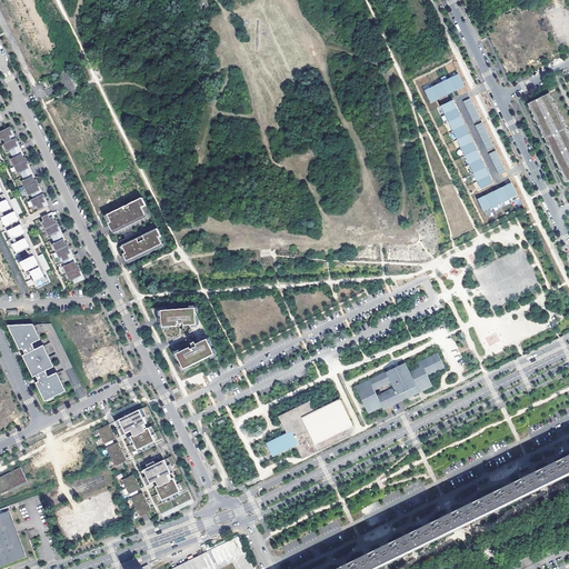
[(485,0),(482,1),(487,10),(498,5),(495,0),(485,0)]
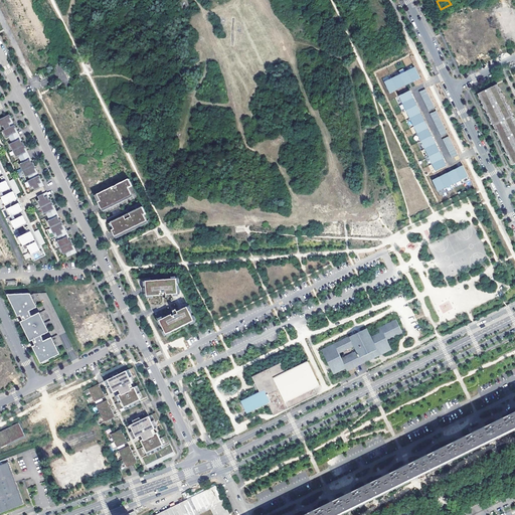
[(442,12),(446,20),(456,15),(452,7),(442,12)]
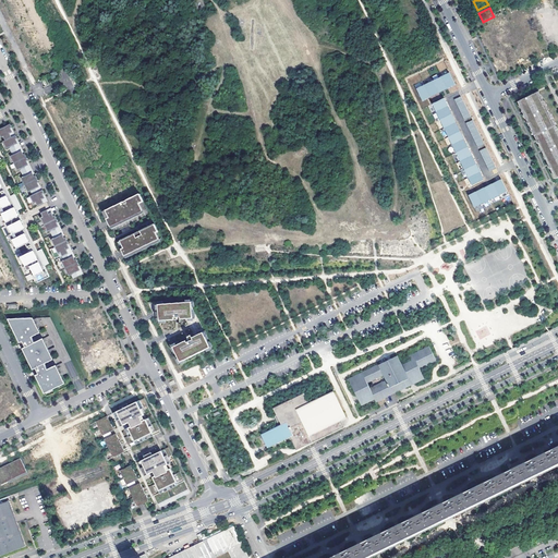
[(486,28),(490,37),(501,32),(497,23),(486,28)]
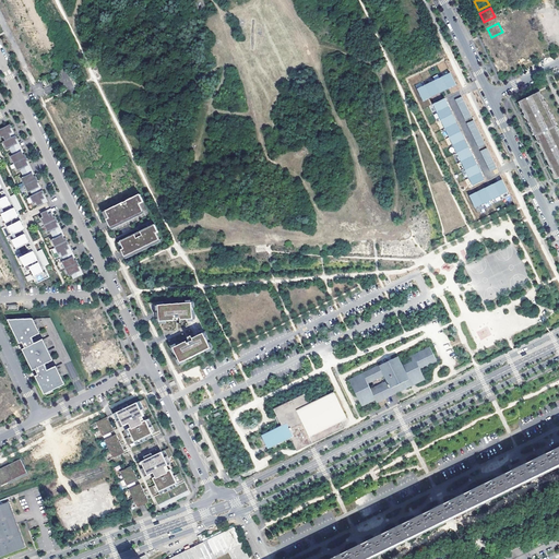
[(558,28),(558,25),(549,30),(556,40),(558,38),(558,28)]
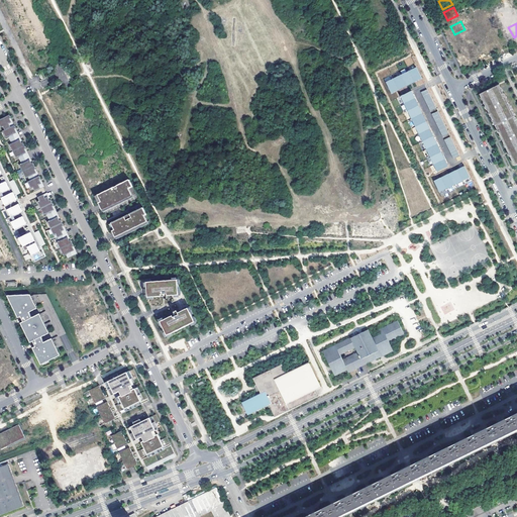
[(505,29),(498,32),(503,43),(510,39),(505,29)]
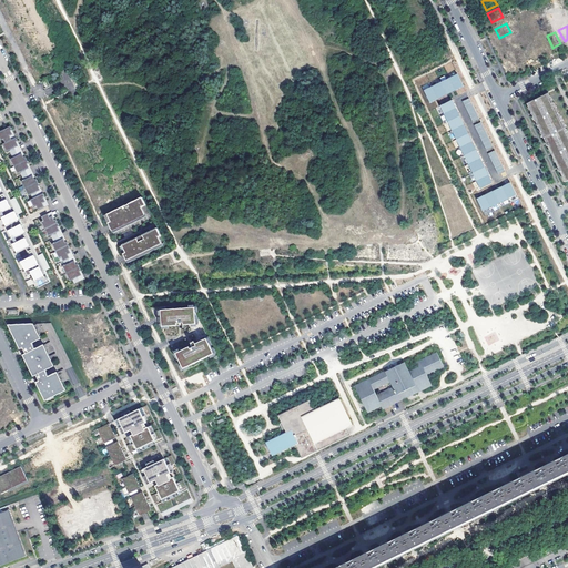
[(500,41),(505,50),(516,44),(511,36),(500,41)]
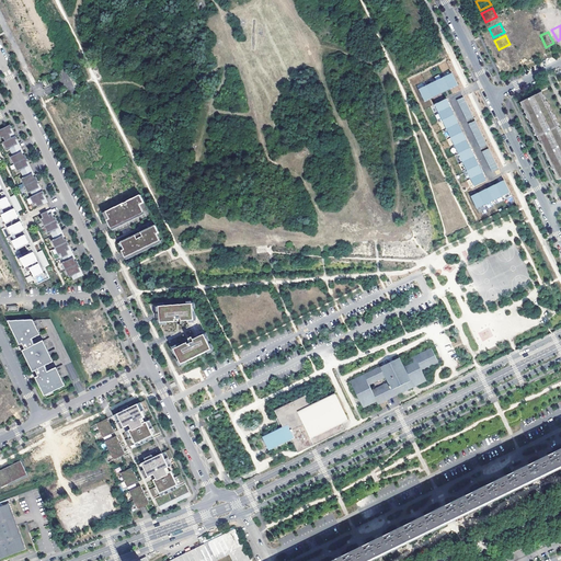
[(536,37),(528,41),(534,53),(542,48),(536,37)]
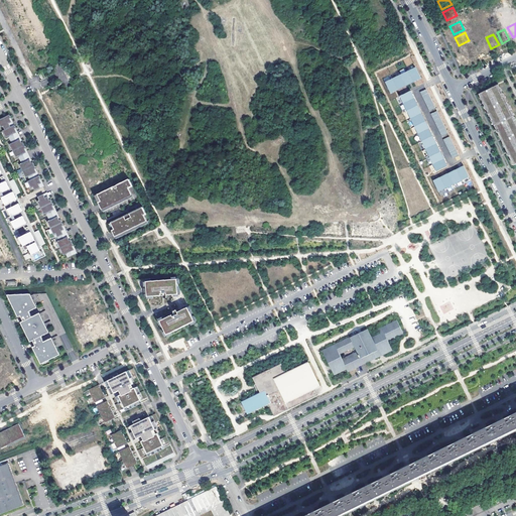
[(482,39),(475,43),(480,53),(488,49),(482,39)]
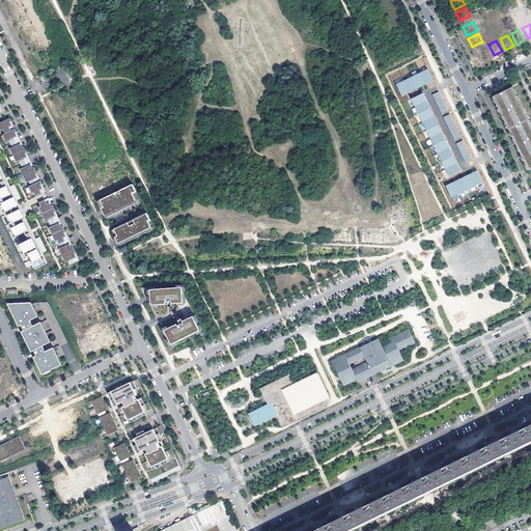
[(482,48),(474,52),(480,62),(487,58),(482,48)]
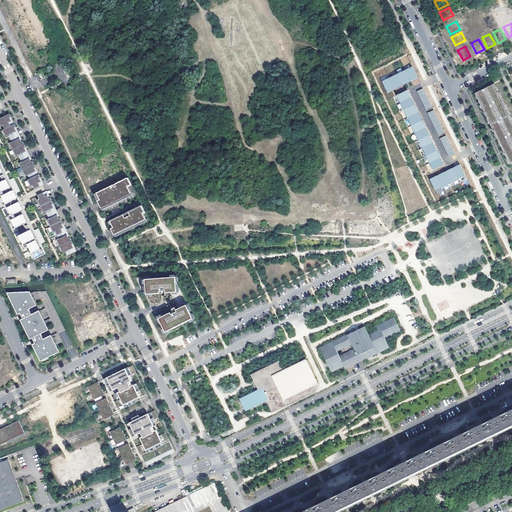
[(413,67),(405,71),(410,81),(418,78),(413,67)]
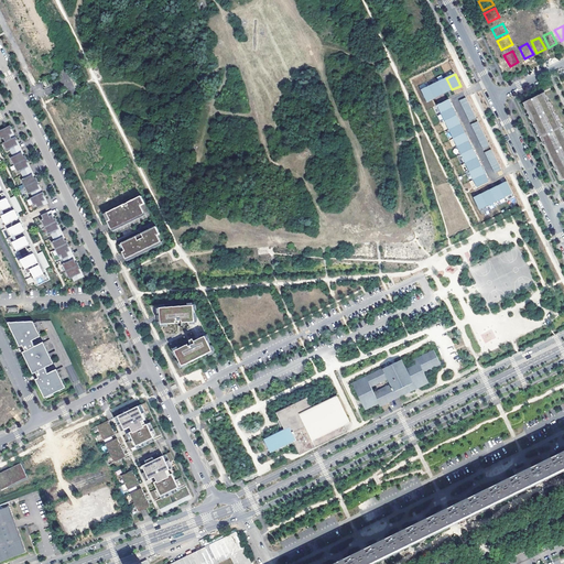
[(446,78),(437,82),(444,94),(452,89),(446,78)]
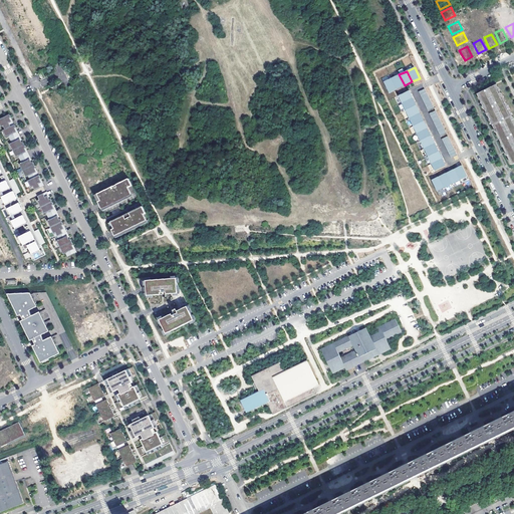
[(399,74),(392,78),(397,89),(405,85),(399,74)]
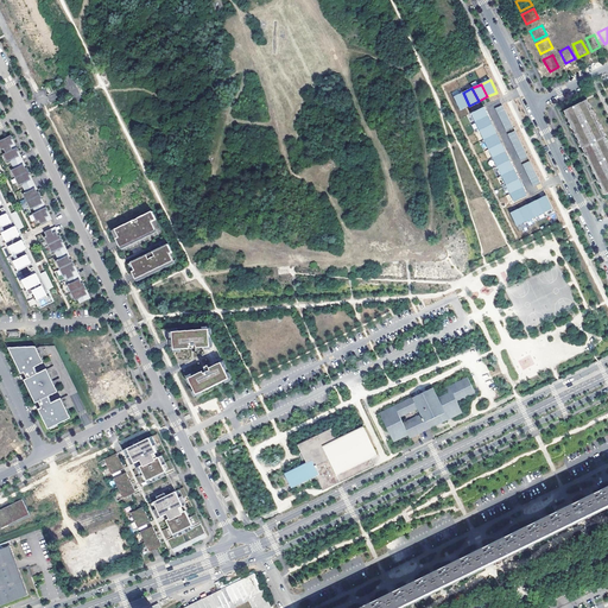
[(454,96),(460,109),(469,106),(463,93),(454,96)]
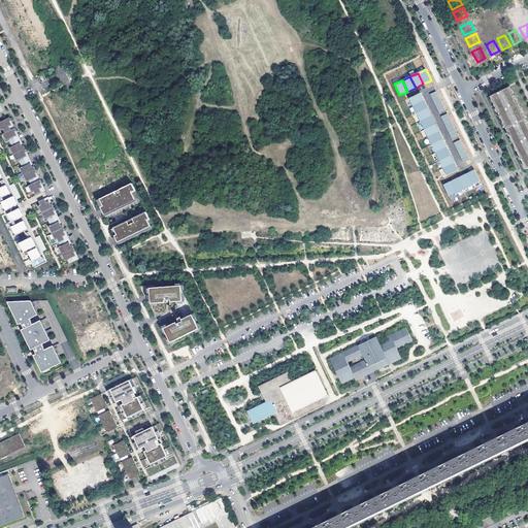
[(527,123),(510,87),(505,89),(527,134),(527,123)]
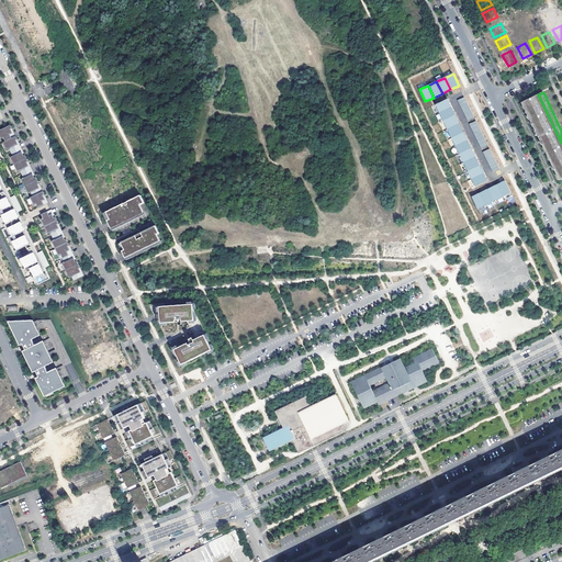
[(561,143),(538,94),(524,102),(561,179),(561,178),(561,143)]
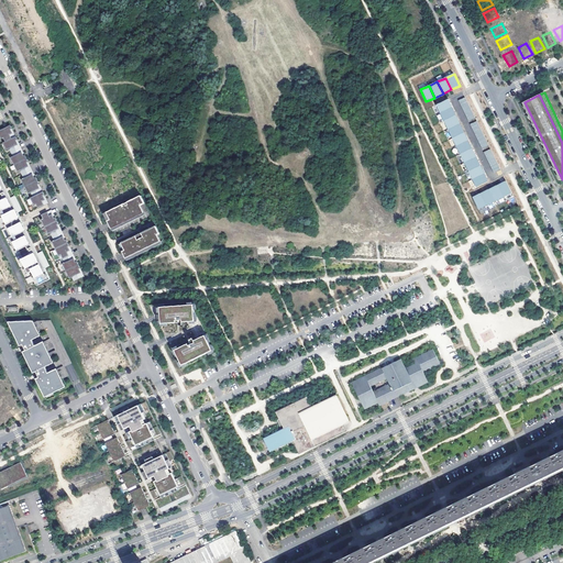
[(475,118),(465,97),(459,100),(468,121),(475,118)]
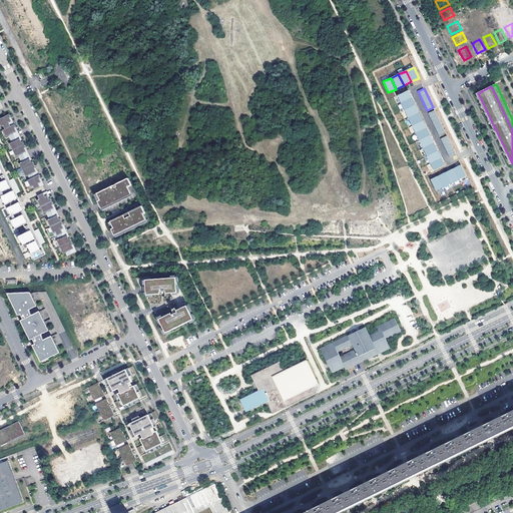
[(398,96),(401,103),(412,97),(408,90),(398,96)]
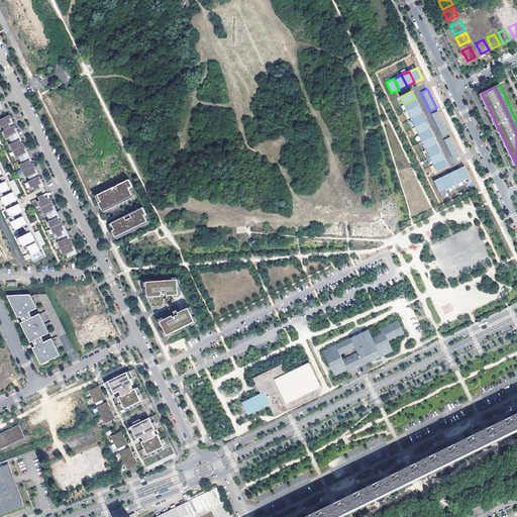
[(482,94),(480,94),(515,166),(516,165),(482,94)]
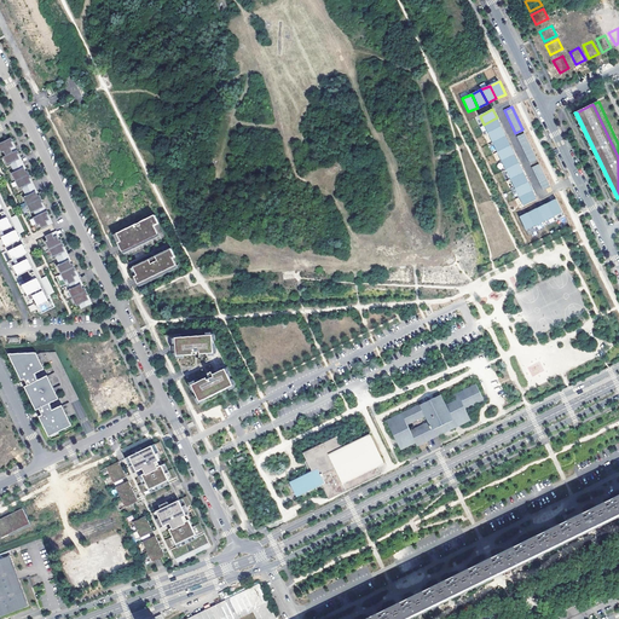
[(484,125),(487,133),(501,126),(497,117),(484,125)]
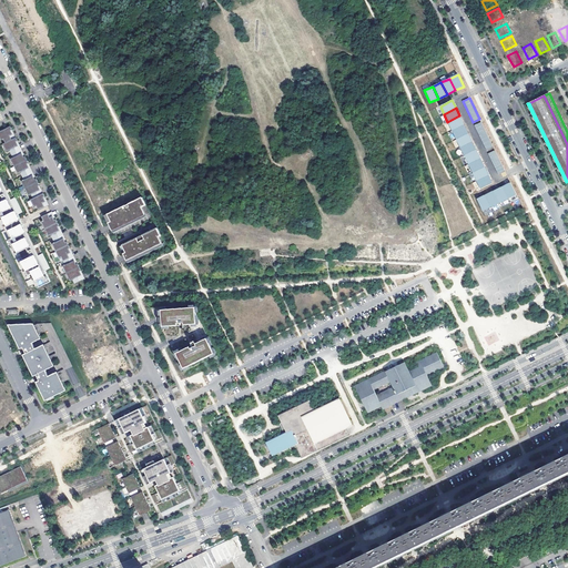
[(447,122),(452,131),(464,124),(459,115),(447,122)]
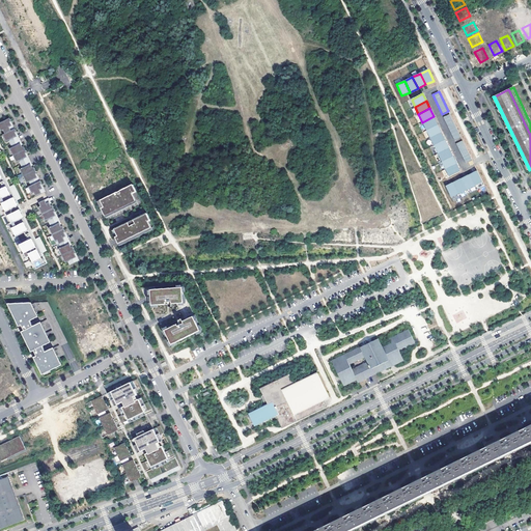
[(460,137),(449,114),(443,117),(454,140),(460,137)]
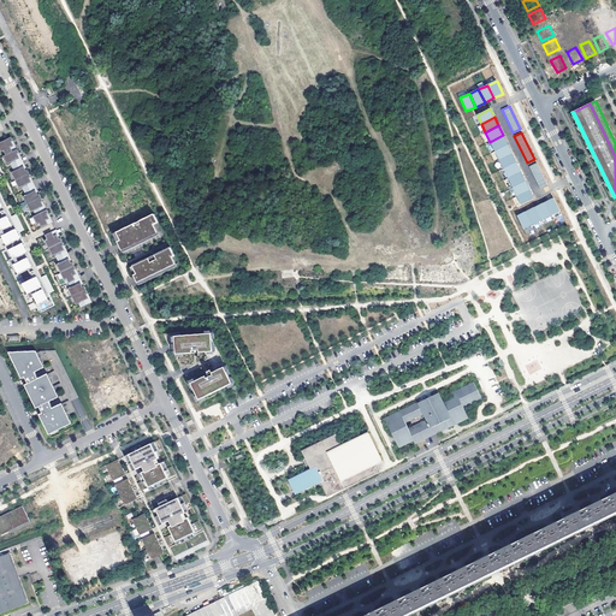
[(495,150),(508,144),(503,135),(490,142),(495,150)]
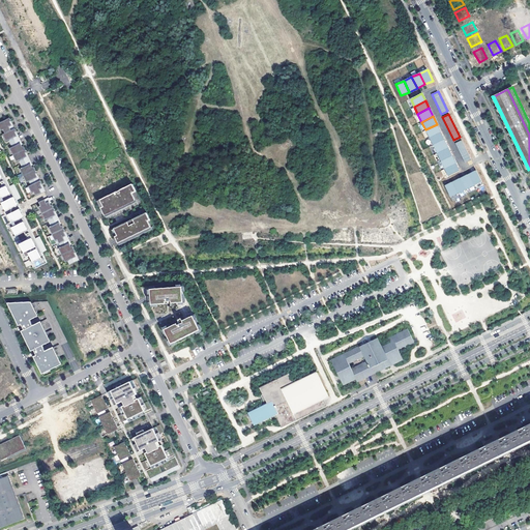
[(10,118),(0,122),(0,127),(2,130),(3,129),(5,134),(13,129),(10,121),(11,121),(10,118)]
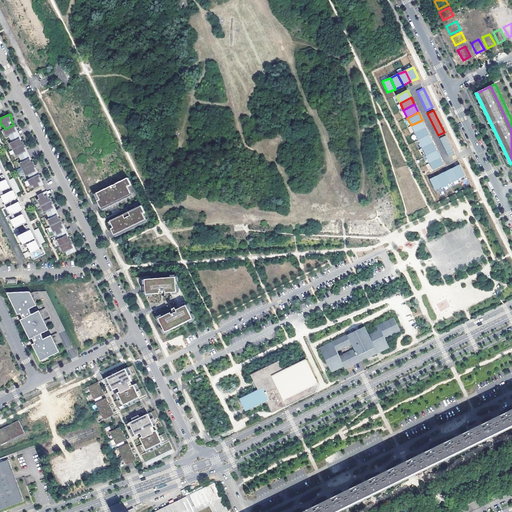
[(411,125),(415,133),(426,127),(422,120),(411,125)]
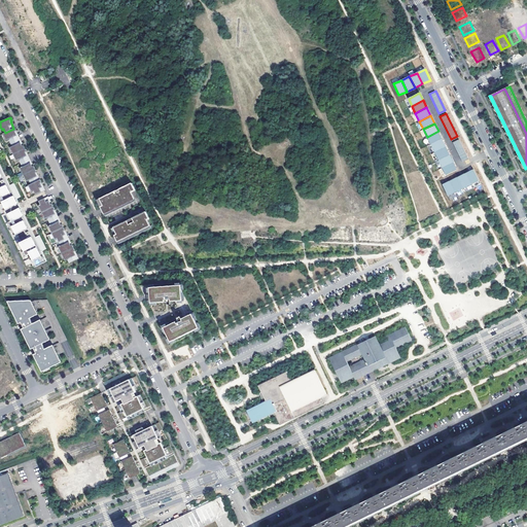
[(13,129),(5,133),(3,134),(6,140),(8,139),(10,143),(19,139),(15,132),(16,131),(15,128),(13,129)]
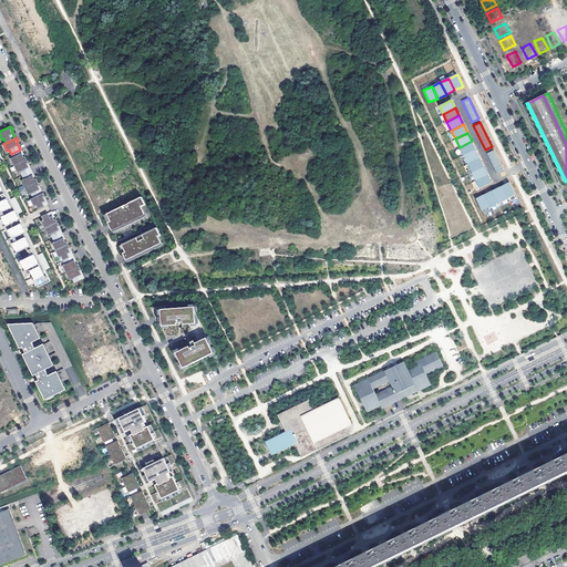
[(460,147),(463,155),(475,150),(472,141),(460,147)]
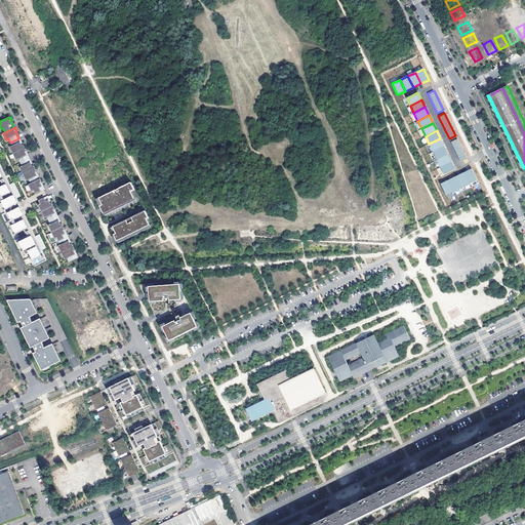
[(18,138),(10,143),(12,146),(10,147),(13,154),(15,153),(25,148),(24,145),(23,146),(18,138)]
